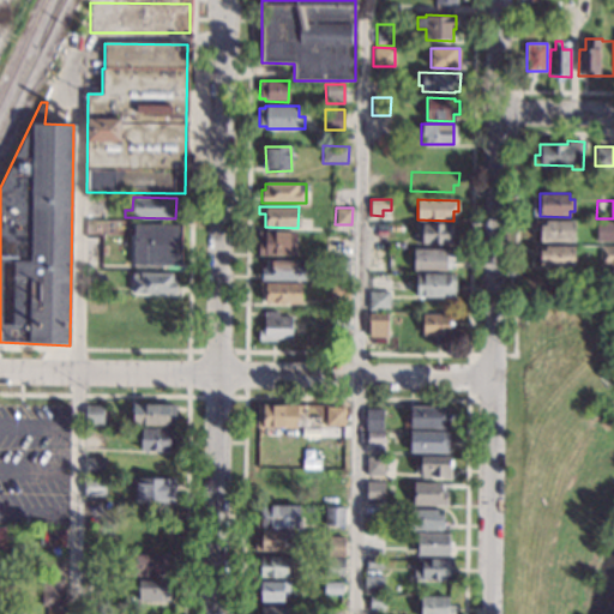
[(575,242),(540,241),(540,224),(546,224),(546,220),(575,221),(575,242)]
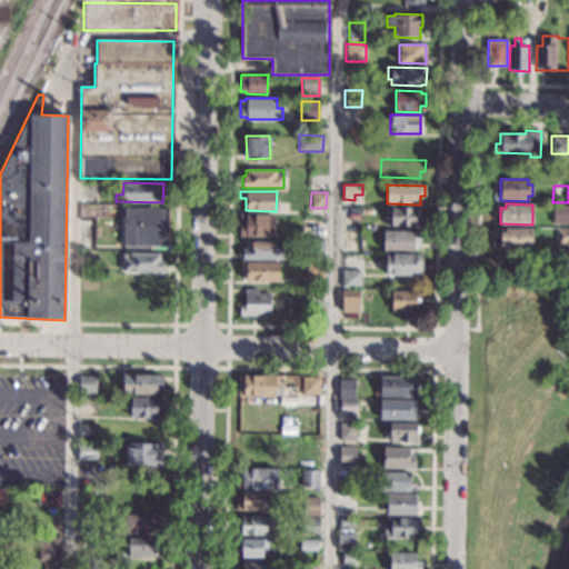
[(568,223),(552,223),(552,206),(568,206),(568,223)]
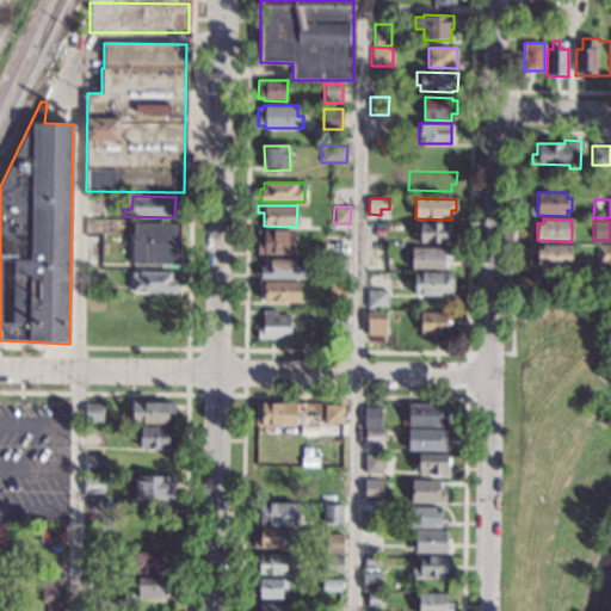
[(450,242),(420,242),(420,222),(450,222),(450,242)]
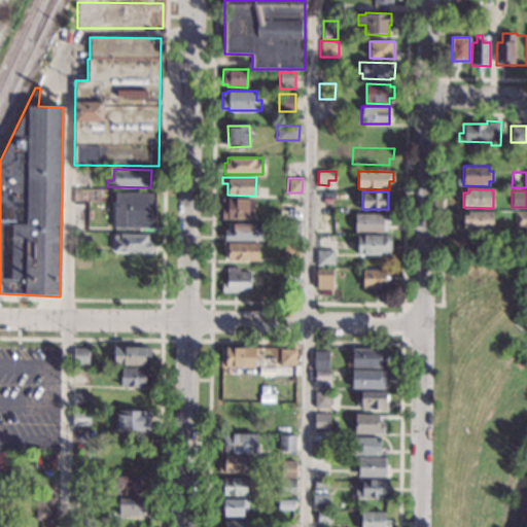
[(155,229),(125,229),(125,210),(114,210),(114,192),(155,192),(155,229)]
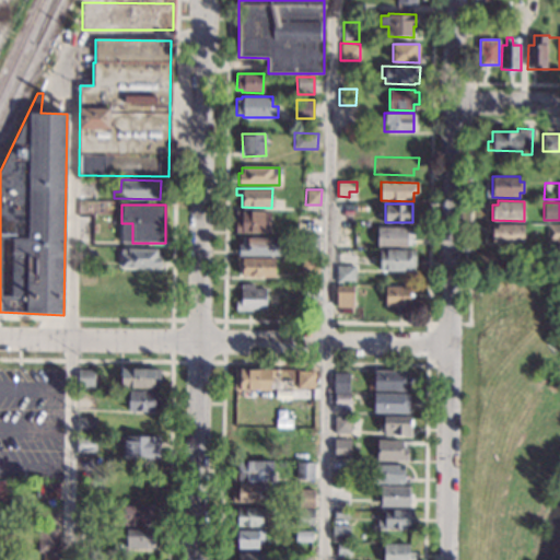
[(270,232),(235,233),(235,211),(270,211),(270,232)]
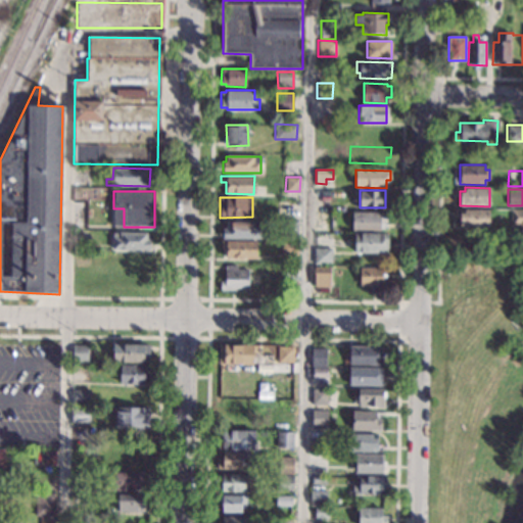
[(488,228),(460,227),(460,212),(465,212),(465,209),(489,210),(488,228)]
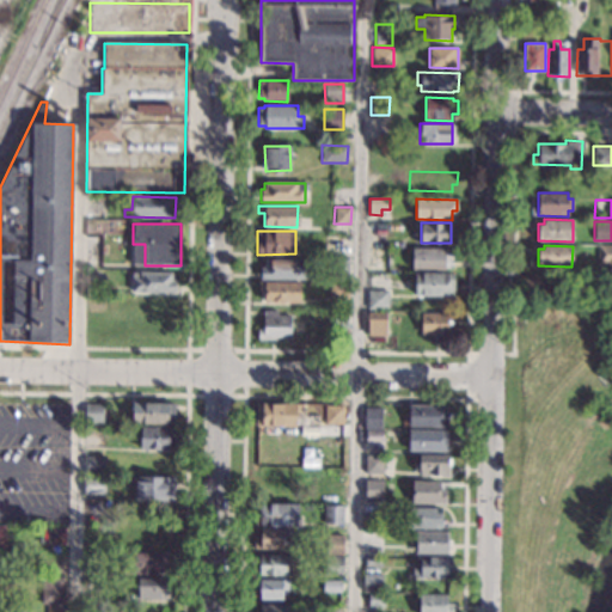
[(611,263),(598,263),(598,245),(611,245),(611,263)]
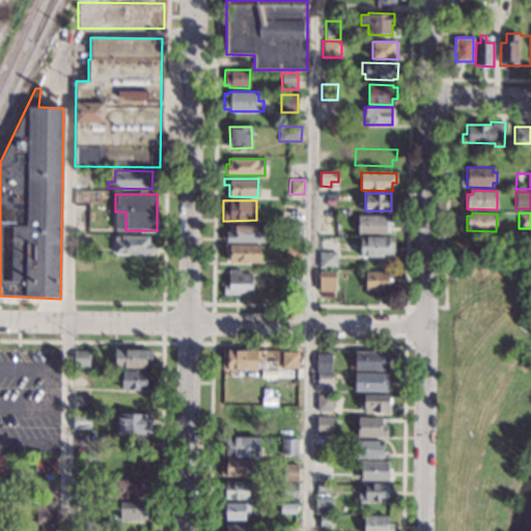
[(333,228),(335,228),(334,236),(318,236),(319,215),(333,215),(333,228)]
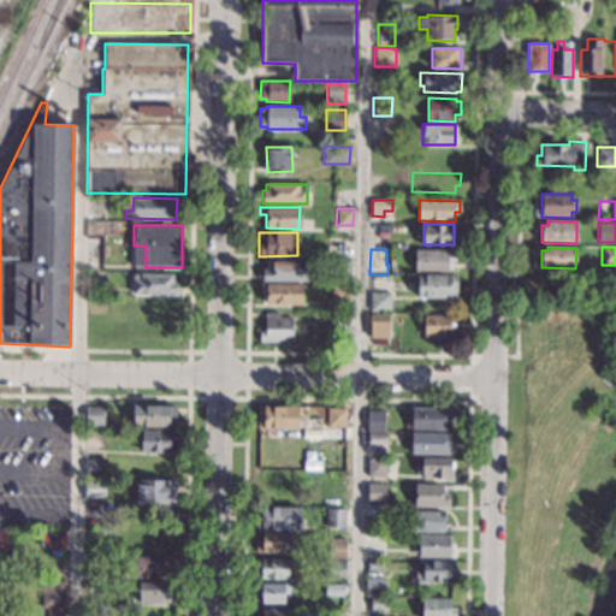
[(455,262),(449,262),(449,271),(415,271),(415,249),(455,250),(455,262)]
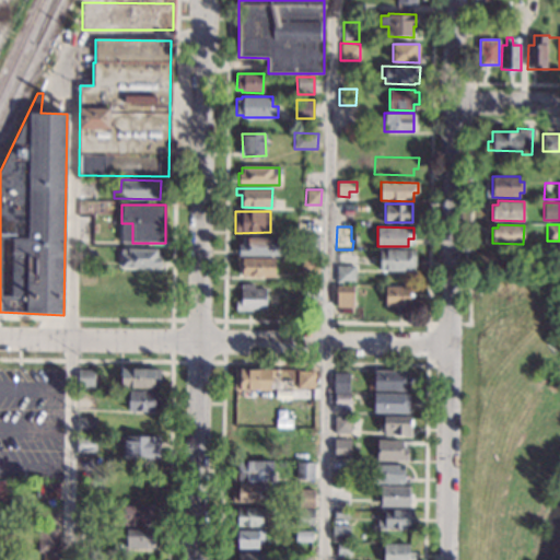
[(319,249),(304,249),(304,235),(319,235),(319,249)]
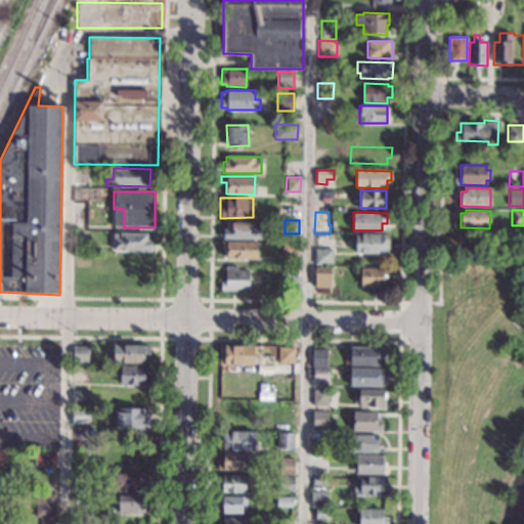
[(260,238),(222,239),(222,228),(226,228),(226,222),(260,221),(260,238)]
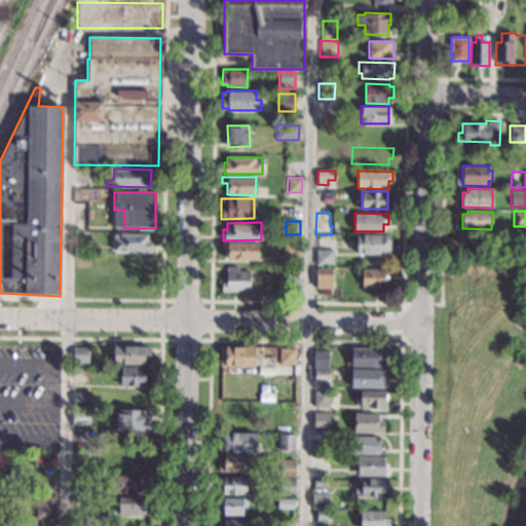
[(148,240),(151,240),(151,251),(112,251),(112,233),(148,233),(148,240)]
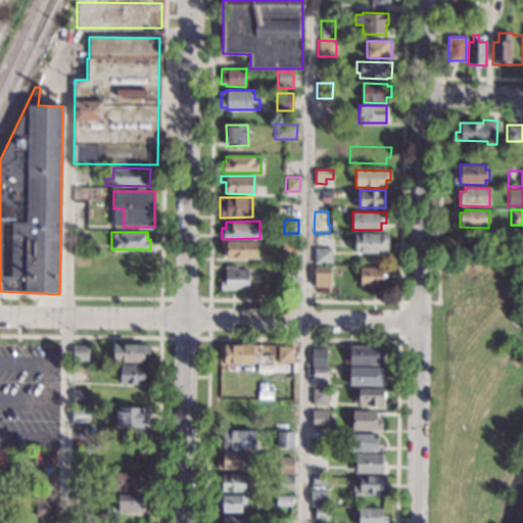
[(388,252),(354,252),(355,234),(388,234),(388,252)]
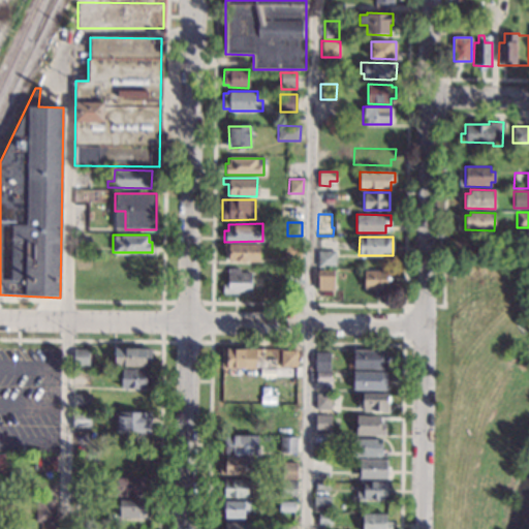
[(258,261),(229,260),(229,244),(259,244),(258,261)]
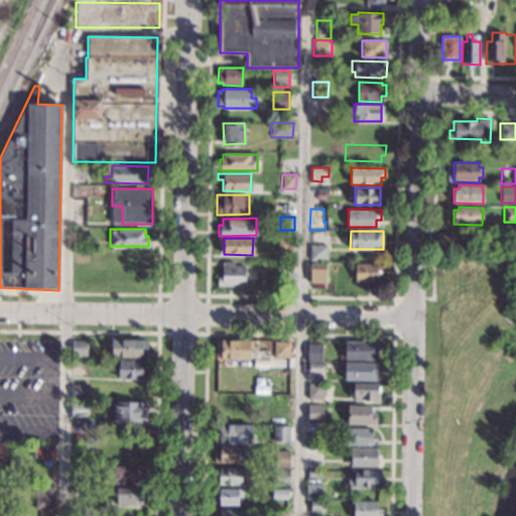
[(294,240),(294,250),(277,250),(277,239),(294,240)]
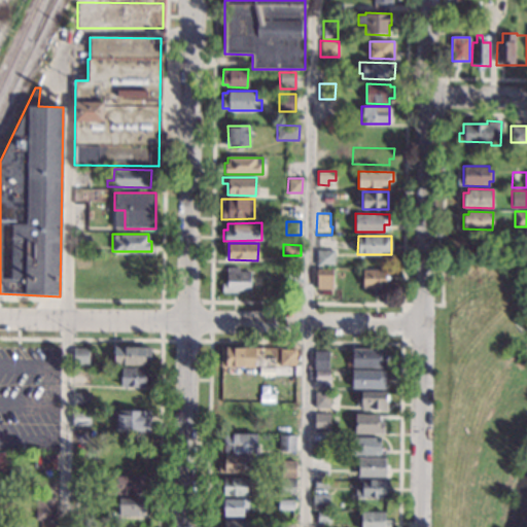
[(334,267),(316,267),(316,250),(334,250),(334,267)]
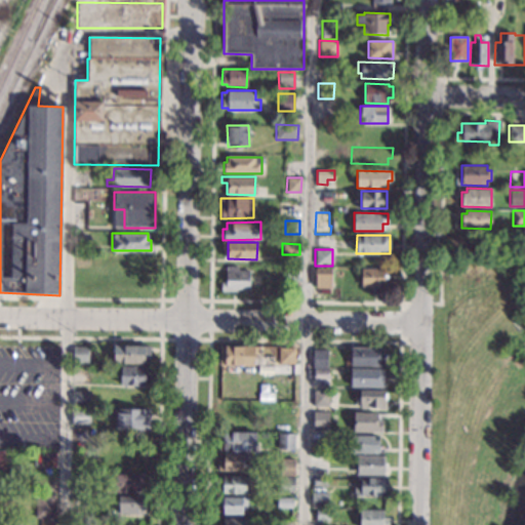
[(151,270),(110,269),(110,254),(151,255),(151,270)]
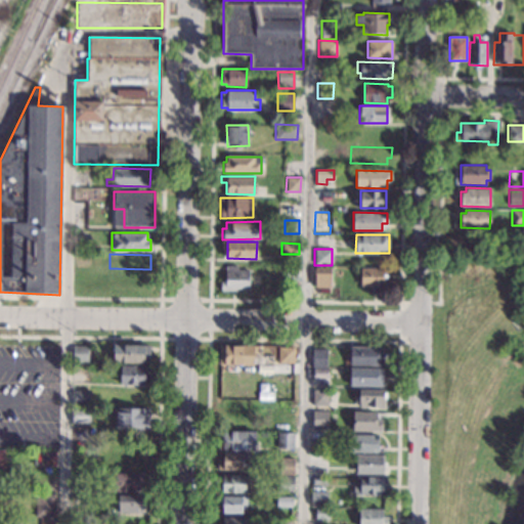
[(238,270),(249,270),(249,289),(236,289),(236,291),(220,291),(220,281),(224,281),(225,266),(238,266),(238,270)]
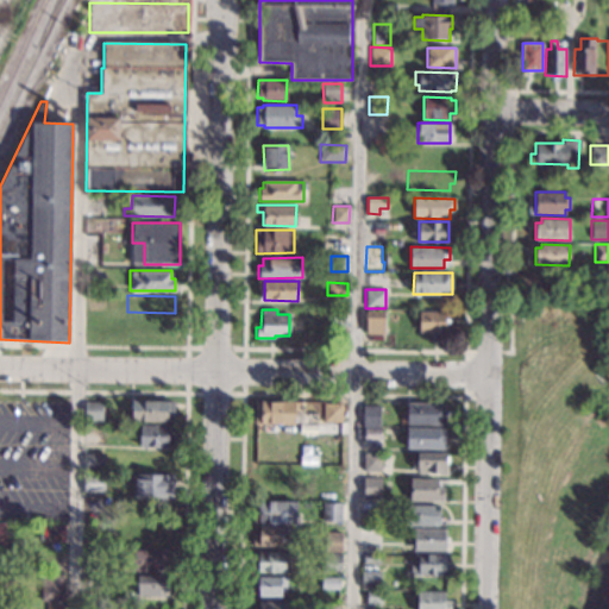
[(384,334),(366,333),(366,311),(384,311),(384,334)]
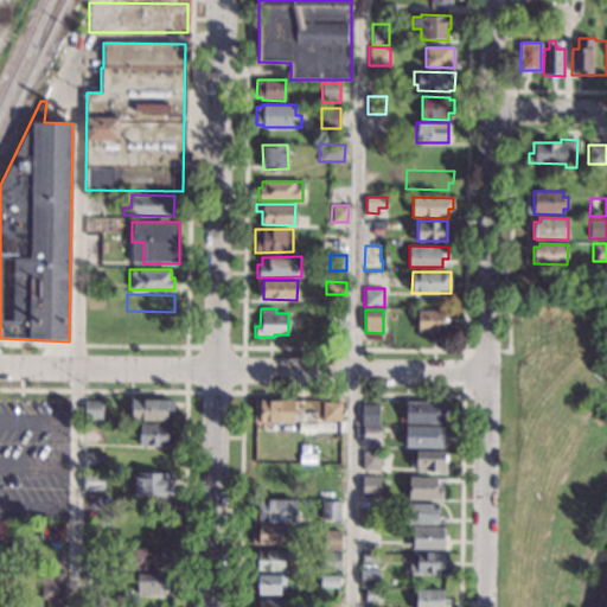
[(445,311),(443,342),(430,342),(430,331),(419,331),(419,311),(445,311)]
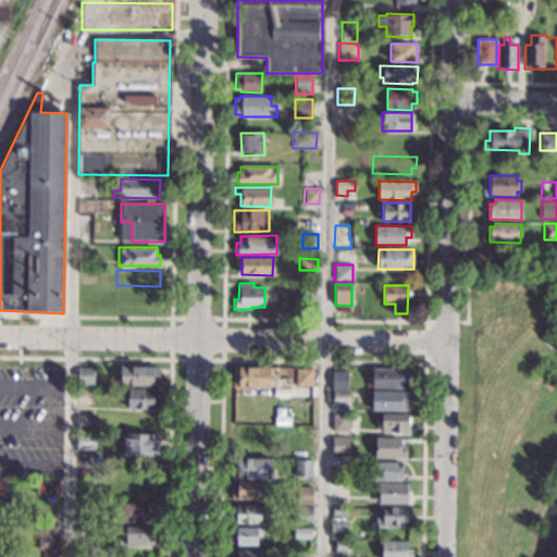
[(270,387),(232,387),(232,364),(270,366),(270,387)]
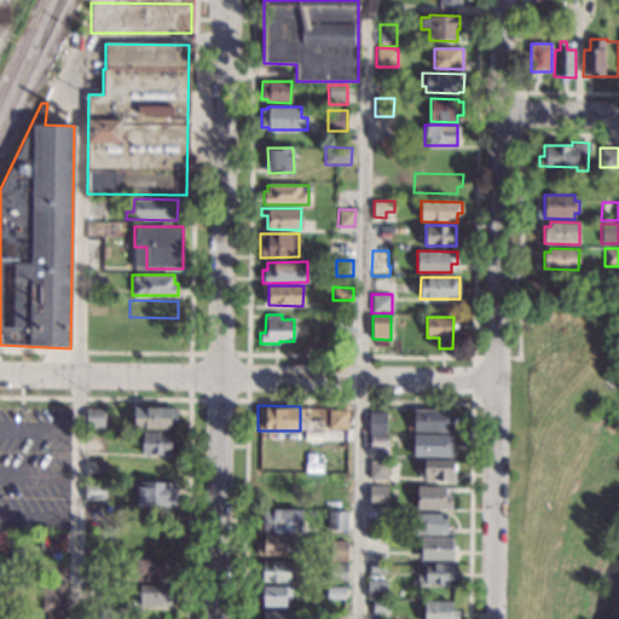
[(177,428),(134,428),(134,408),(177,408),(177,428)]
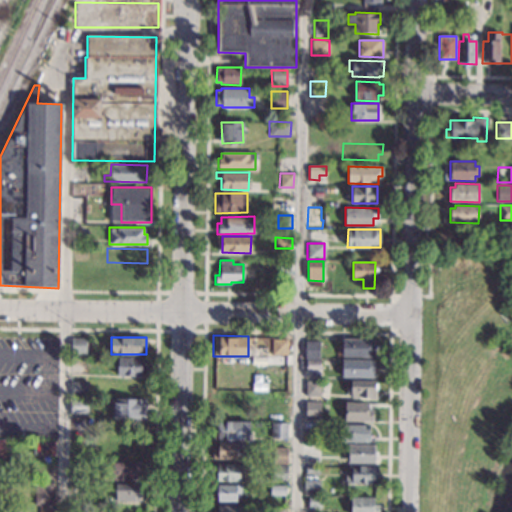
[(85,353),(71,353),(71,338),(85,338),(85,353)]
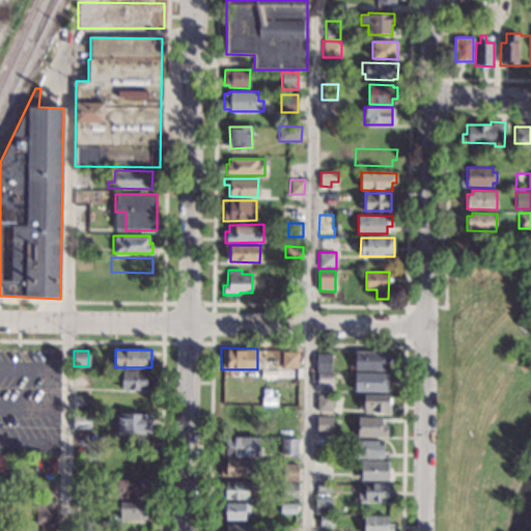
[(298,368),(282,368),(282,352),(298,352),(298,368)]
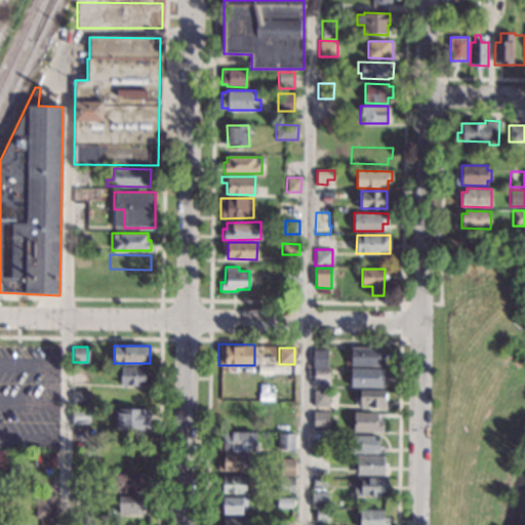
[(385,366),(351,365),(351,348),(385,348),(385,366)]
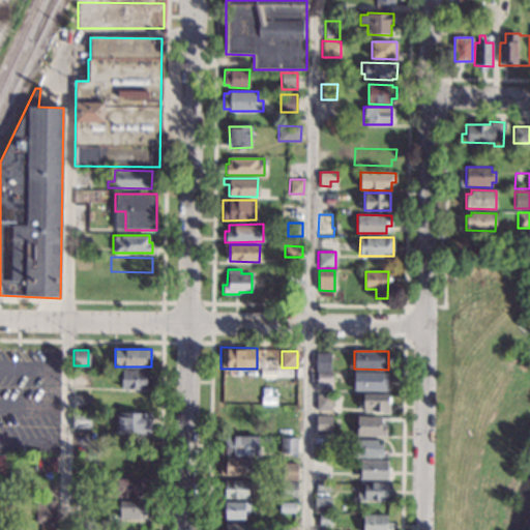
[(330,373),(316,372),(316,352),(326,352),(330,353),(330,373)]
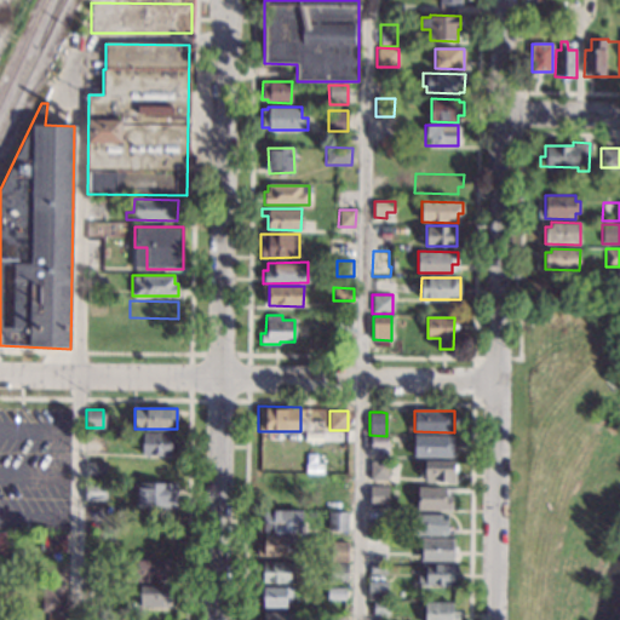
[(177,455),(142,454),(143,432),(177,432),(177,455)]
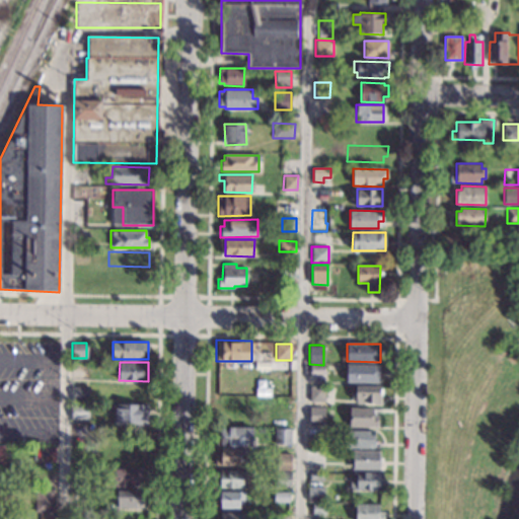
[(251,378),(254,378),(254,383),(217,382),(217,364),(252,365),(251,378)]
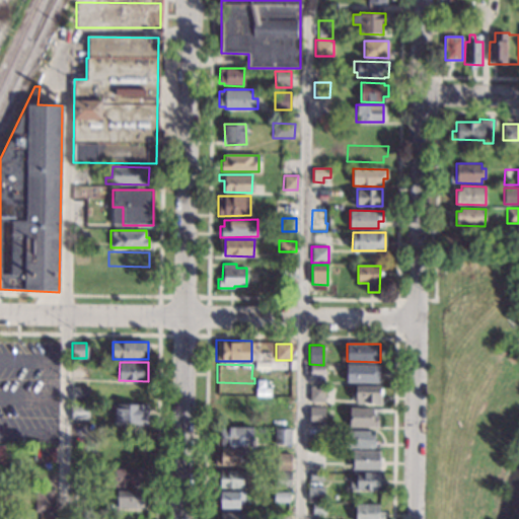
[(325,374),(310,374),(310,365),(325,365),(325,374)]
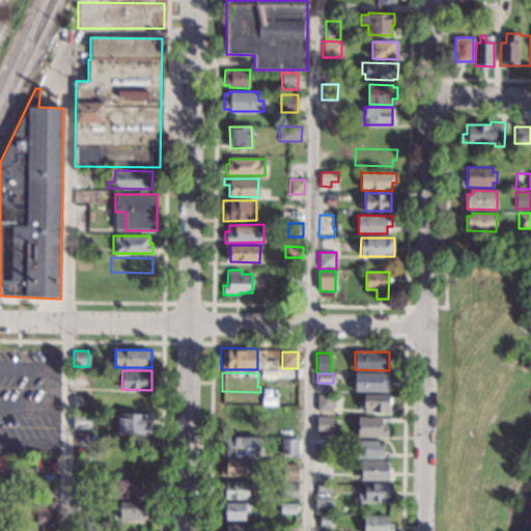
[(388,391),(355,391),(355,373),(388,373),(388,391)]
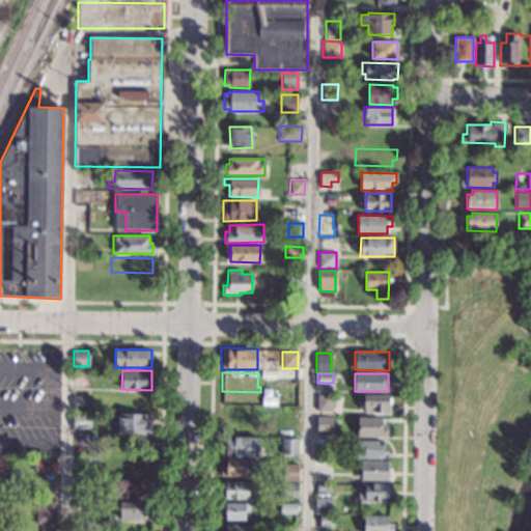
[(299,404),(283,404),(283,389),(299,389),(299,404)]
